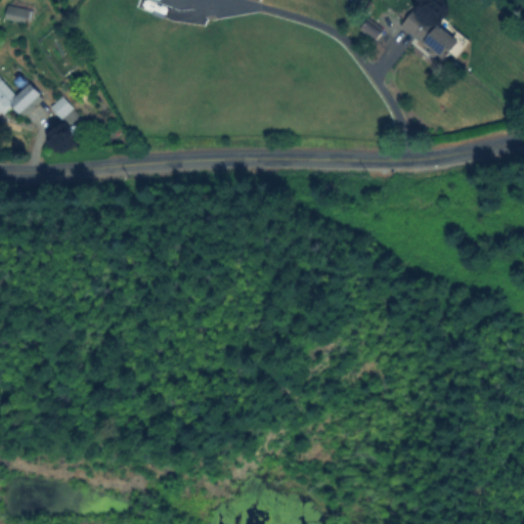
[(143,0),(167,8),(169,0),(143,0)]
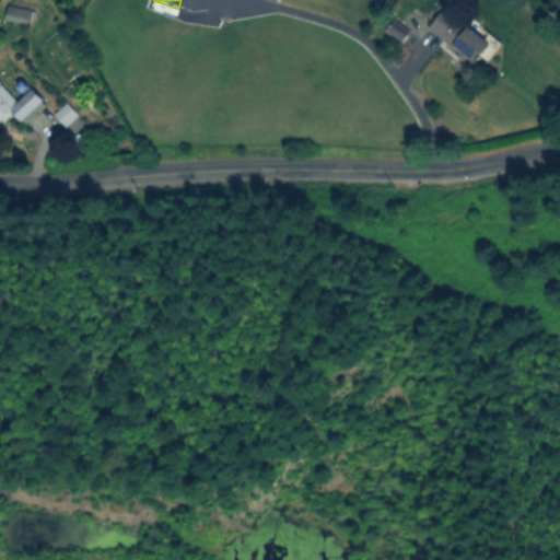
[(396,0),(392,10),(377,3),(378,0),(396,0)]
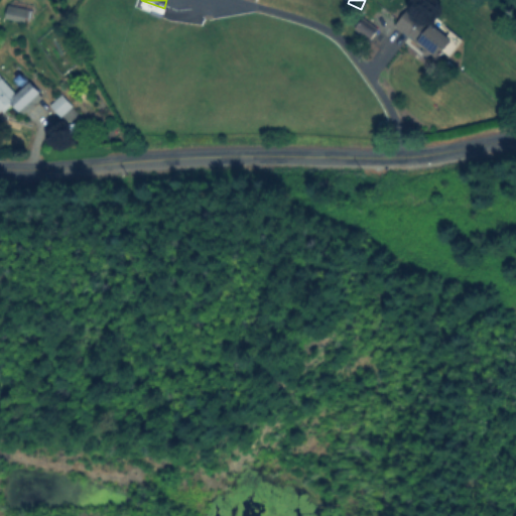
[(35,10),(34,17),(28,16),(27,23),(7,18),(10,3),(30,8),(29,9),(35,10)]
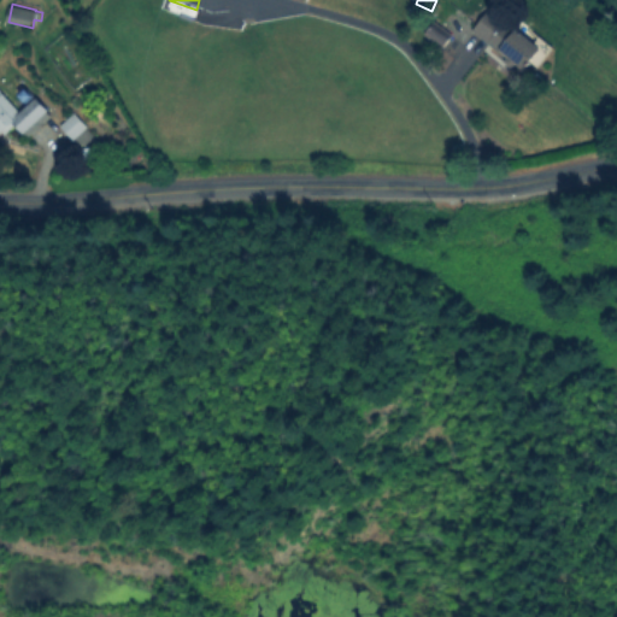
[(494,10),(542,50),(527,69),(494,41),(492,45),(476,33),(494,10)]
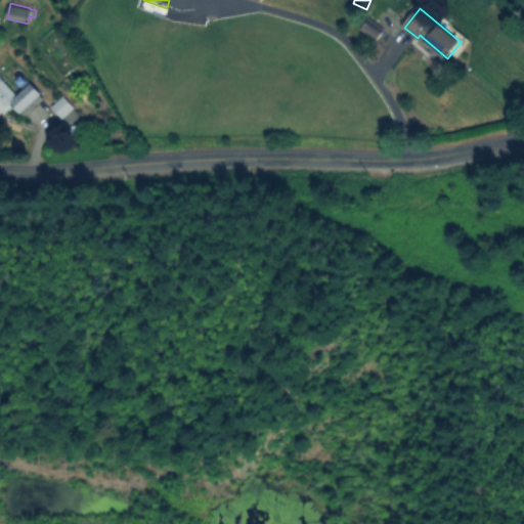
[(38,95),(27,83),(13,96),(0,82),(0,114),(9,105),(17,115),(38,95)]
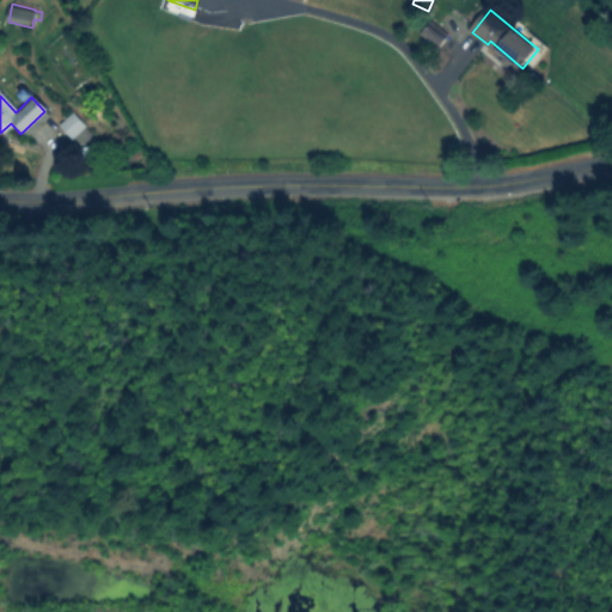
[(69,139),(81,127),(71,115),(57,127),(69,139)]
